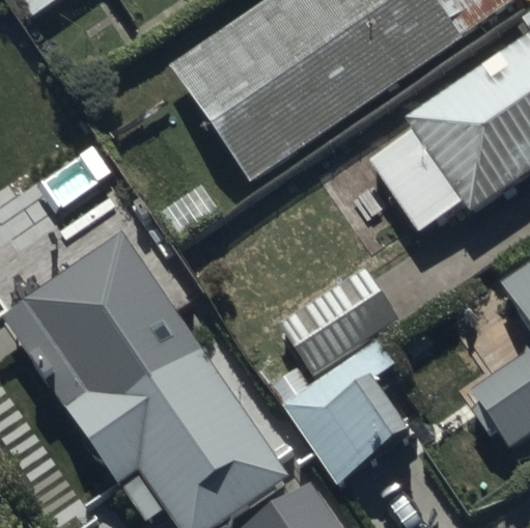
[(17,0),(27,17),(52,0),(17,0)]
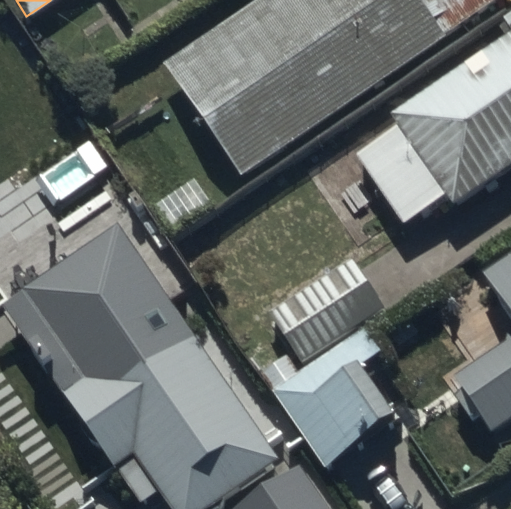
[(259,0),(163,67),(241,177),(495,0),(259,0)]
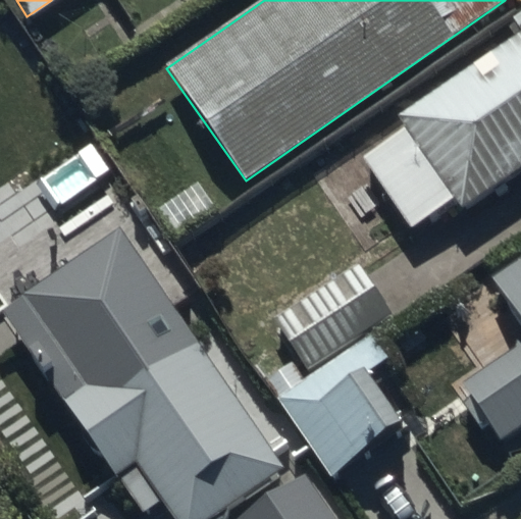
[(520,169),(520,29),(397,115),(406,130),(362,160),(410,229),(455,199),(463,210),(520,169)]
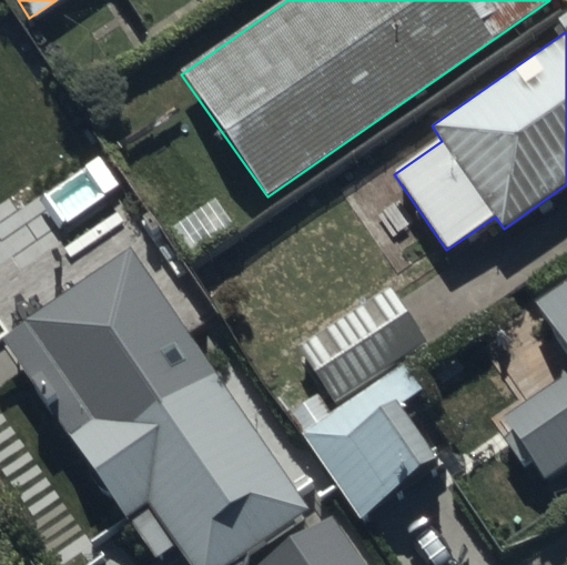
[(180,544),(194,564),(232,564),(313,508),(130,249),(24,323),(2,339),(158,560),(180,544)]
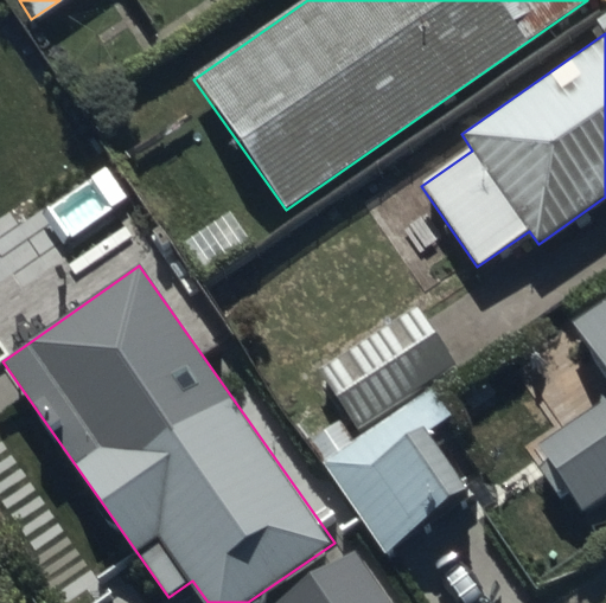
[(316,370),(357,428),(458,358),(416,300),(316,370)]
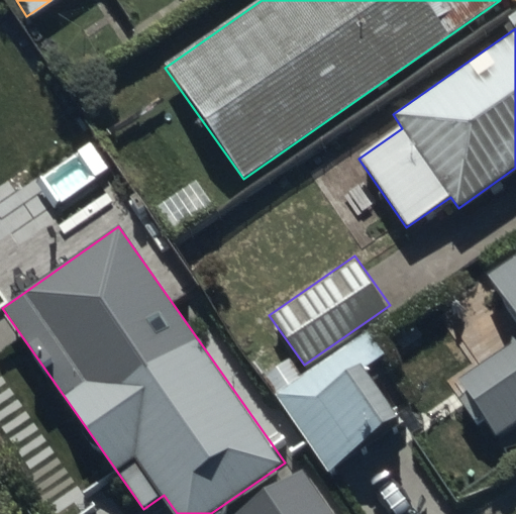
[(515,257),(490,276),(515,313),(515,334),(455,378),(498,438),(515,425),(515,257)]
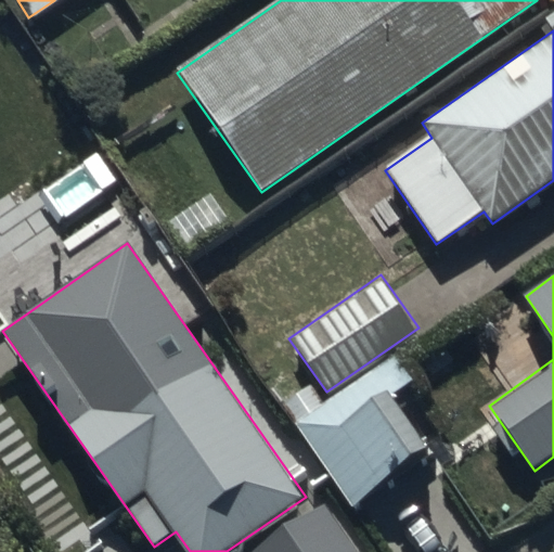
[(300,427),(361,514),(439,461),(377,373),(300,427)]
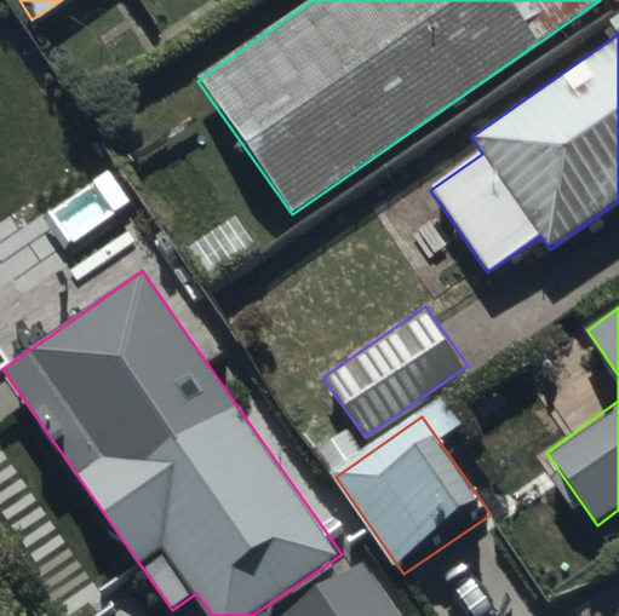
[(282,615),(401,615),(362,560),(282,615)]
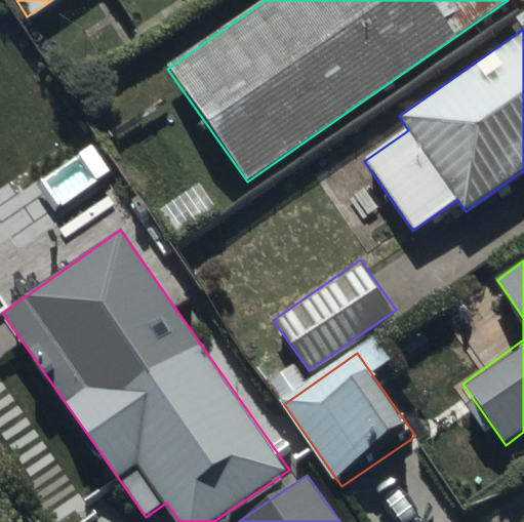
All buildings are outlined.
